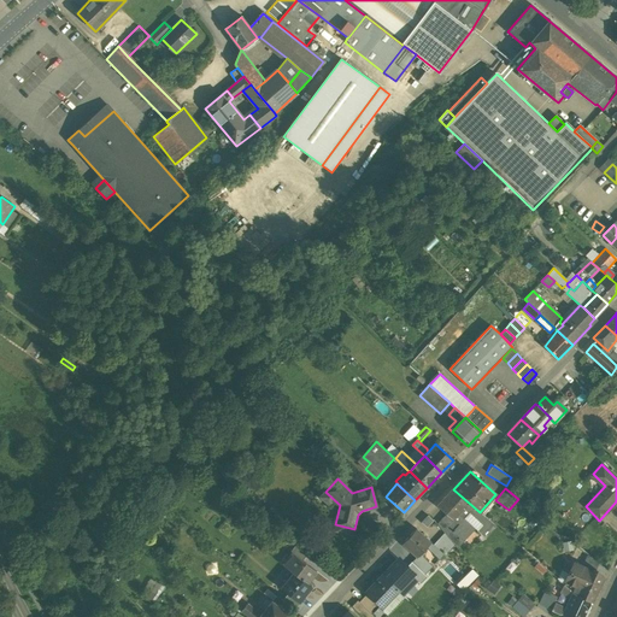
[(453,489),(438,506),(446,513),(459,524),(452,532),(464,542),(476,529),(464,518),(469,513),(475,518),(480,513),(480,512),(453,489)]
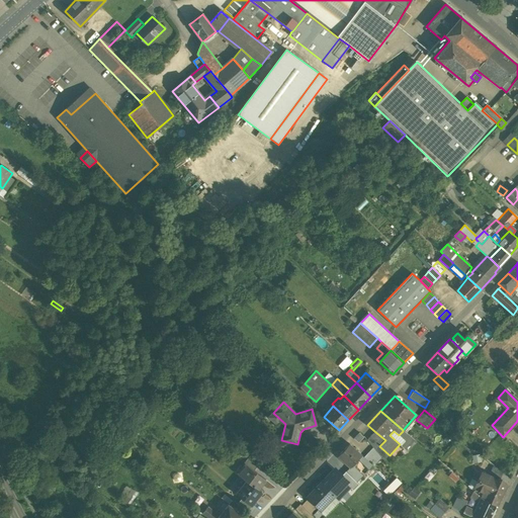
[(385,440),(374,431),(367,440),(373,448),(381,457),(384,460),(390,455),(379,446),(385,440)]
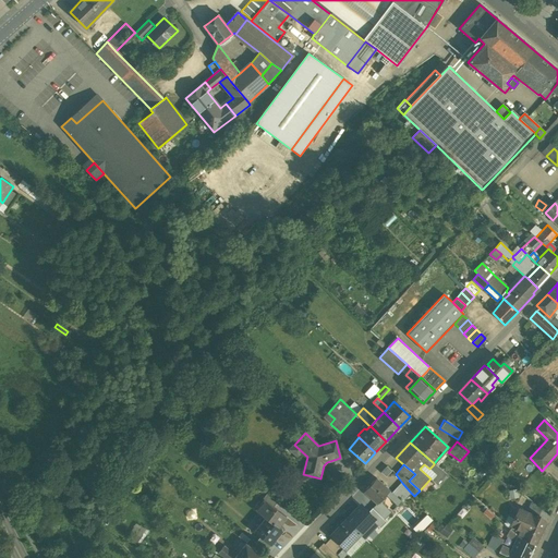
[(392,471),(387,466),(380,472),(386,477),(392,471)]
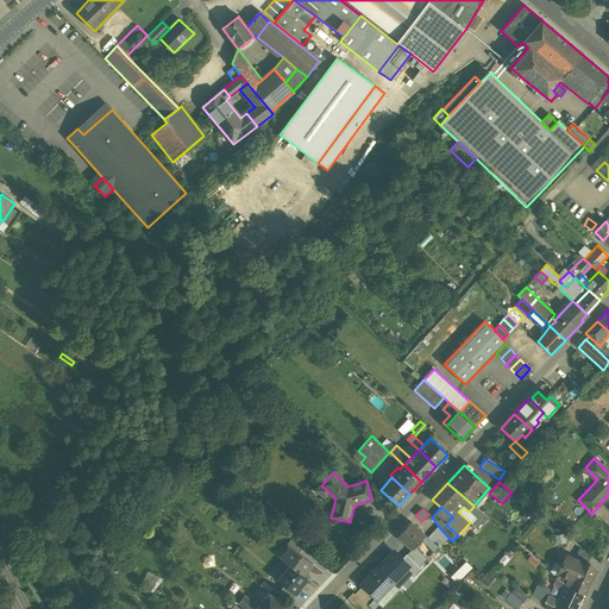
[(482,513),(471,523),(477,529),(488,518),(482,513)]
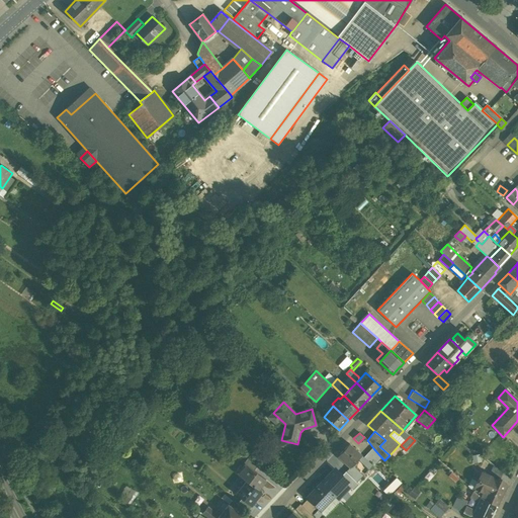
[(349,444),(337,456),(350,467),(350,468),(353,465),(361,455),(349,444)]
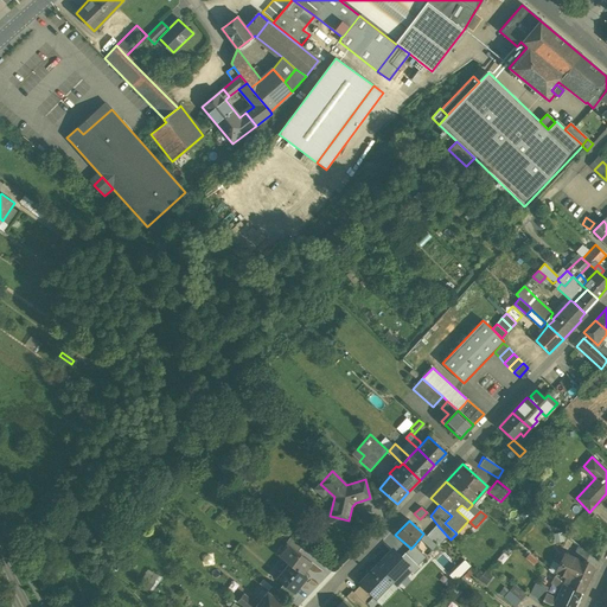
[(438,525),(426,536),(432,541),(427,545),(433,551),(447,536),(438,525)]
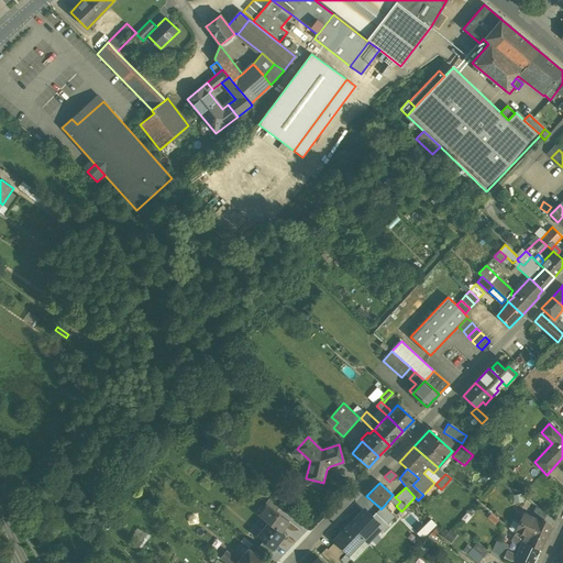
[(280,506),(269,497),(265,504),(266,504),(268,506),(276,511),(280,506)]
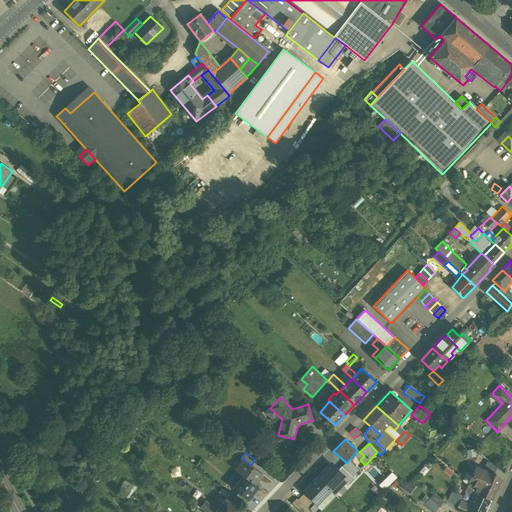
[(242,458),(234,468),(244,476),(255,484),(263,474),(251,465),(244,460),(242,458)]
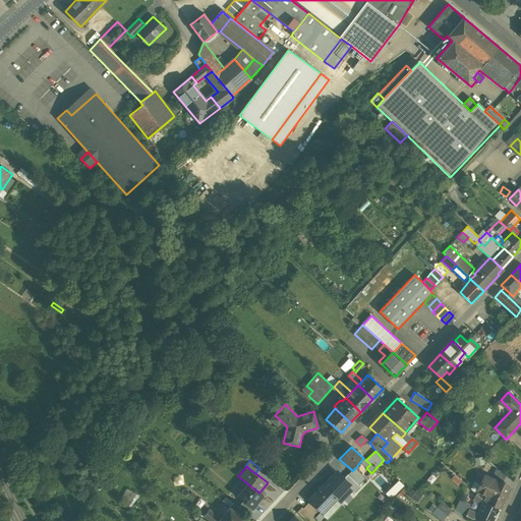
[(365,478),(355,468),(352,471),(352,470),(348,474),(358,485),(365,478)]
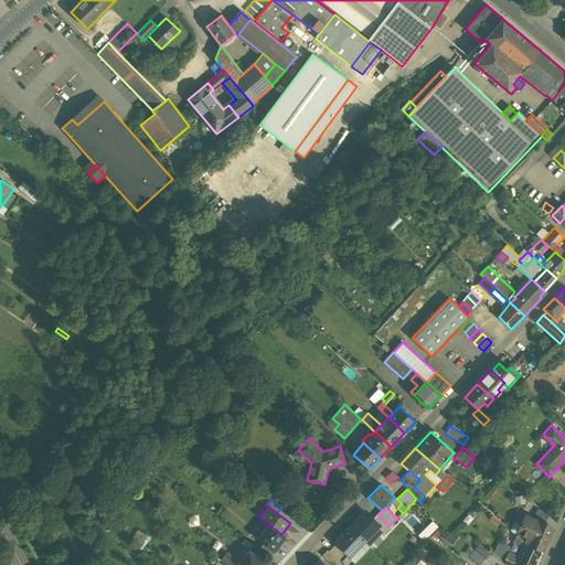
[(548,515),(539,508),(533,519),(532,520),(535,521),(535,519),(540,520),(545,522),(548,515)]
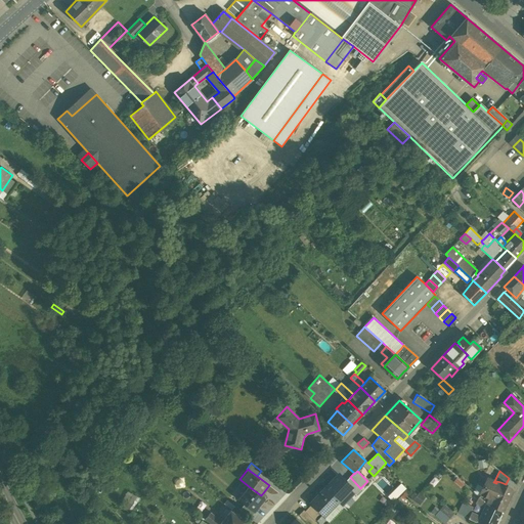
[(349,489),(337,477),(324,489),(338,501),(349,489)]
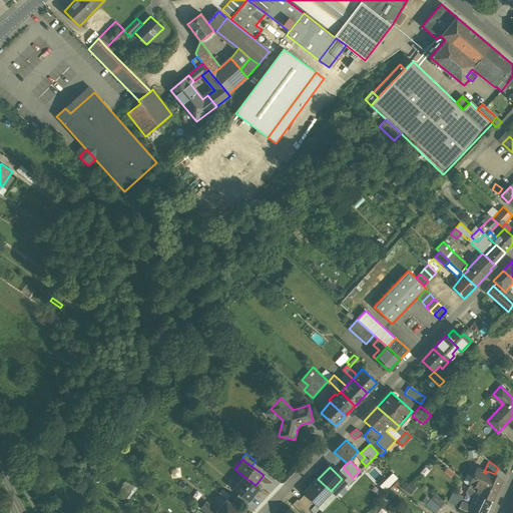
[(343,467),(337,473),(348,483),(353,478),(343,467)]
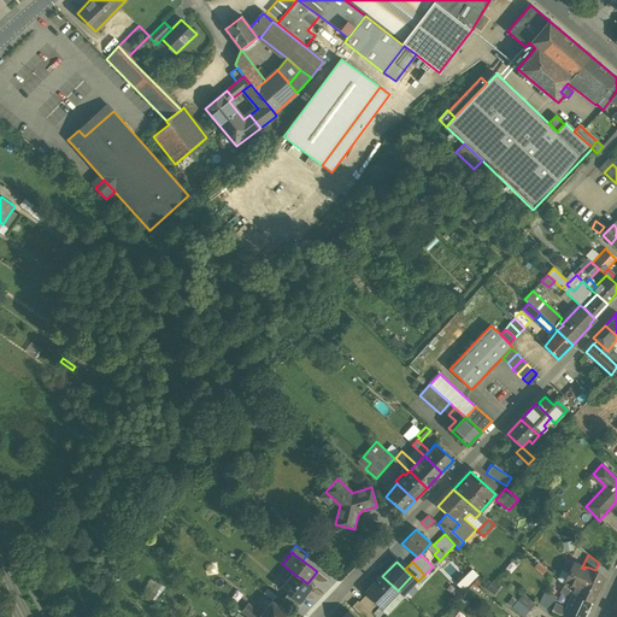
[(585,569),(581,568),(582,566),(574,563),(569,574),(564,586),(573,593),(592,603),(600,586),(591,581),(594,573),(585,569)]
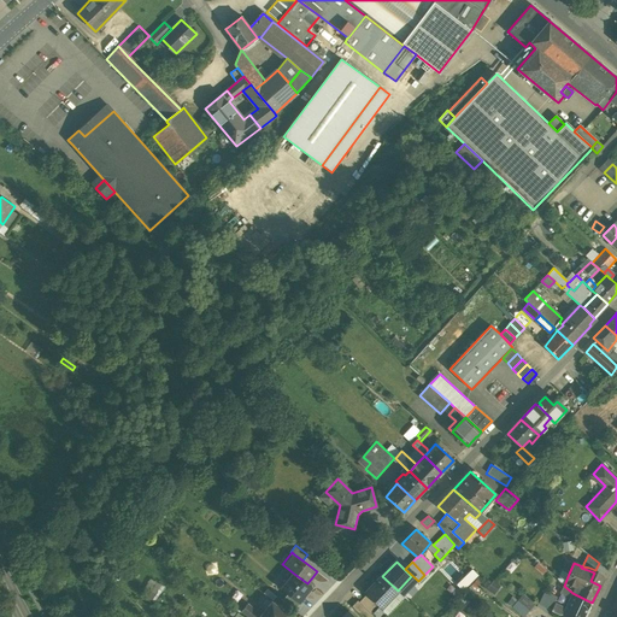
[(470,568),(454,583),(460,589),(477,575),(470,568)]
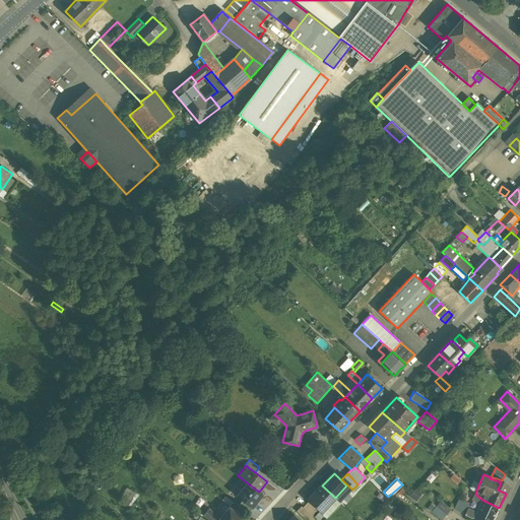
[(502,480),(501,482),(498,490),(506,494),(506,493),(508,488),(507,484),(502,480)]
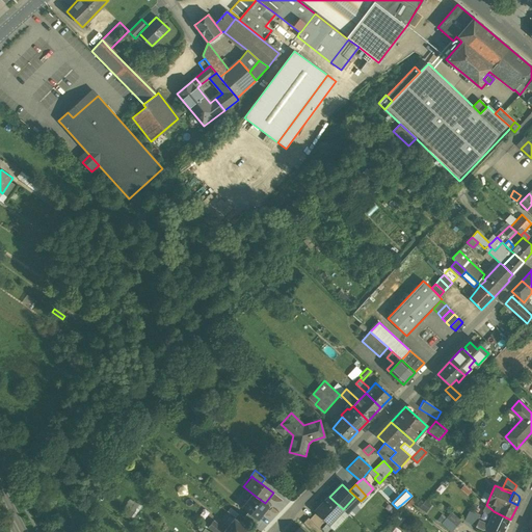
[(254,495),(243,508),(248,512),(258,520),(268,505),(265,503),(254,495)]
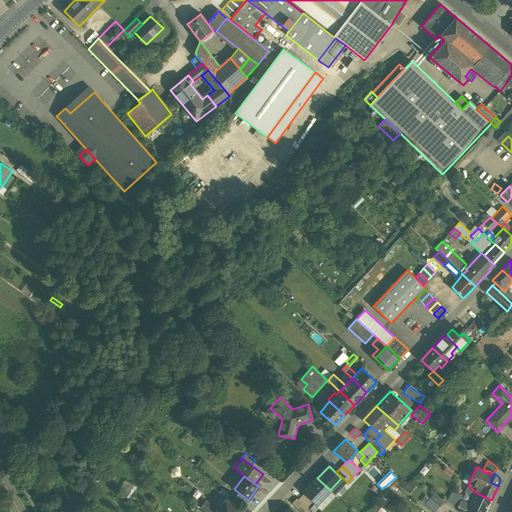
[(330,490),(317,478),(303,492),(304,493),(313,502),(316,504),(330,490)]
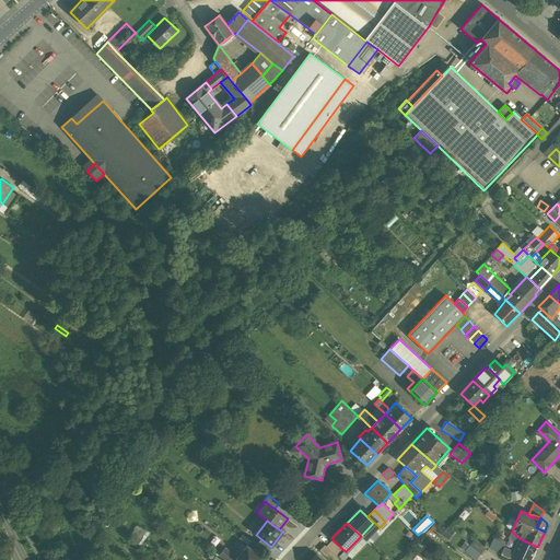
[(137,526),(129,544),(136,548),(143,536),(147,538),(149,534),(137,526)]
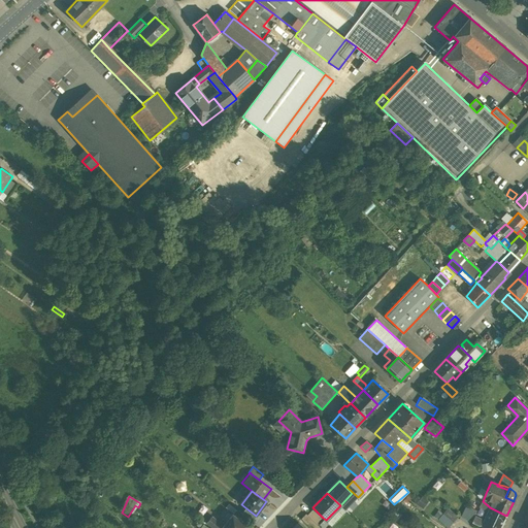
[(418,504),(423,508),(428,502),(423,498),(418,504)]
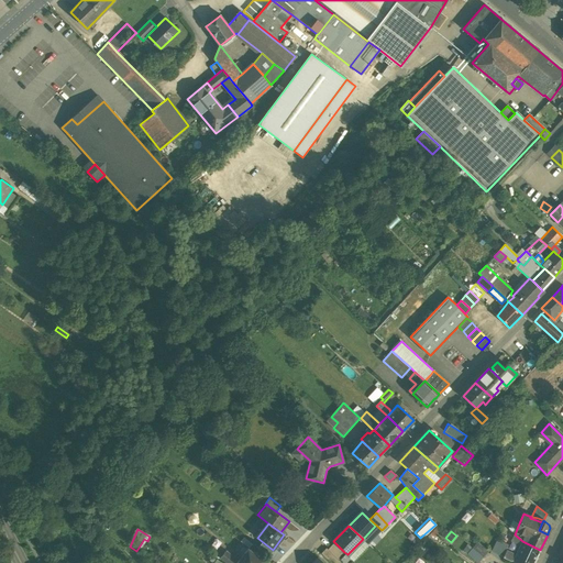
[(515,534),(509,532),(505,541),(510,543),(511,541),(515,534)]
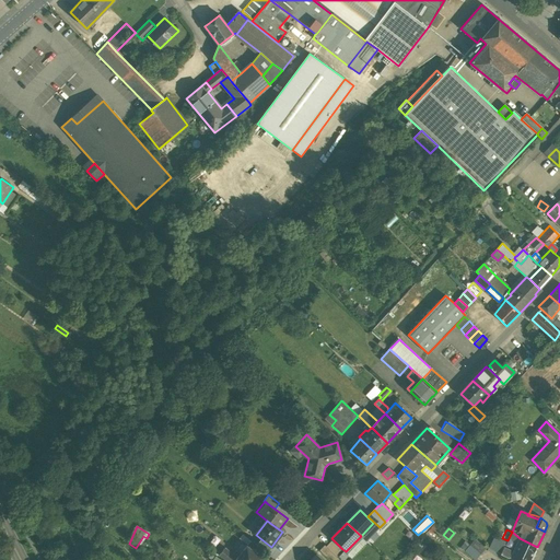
[(520,538),(512,532),(509,538),(515,541),(518,543),(513,553),(503,548),(500,555),(508,559),(531,559),(537,547),(520,538)]
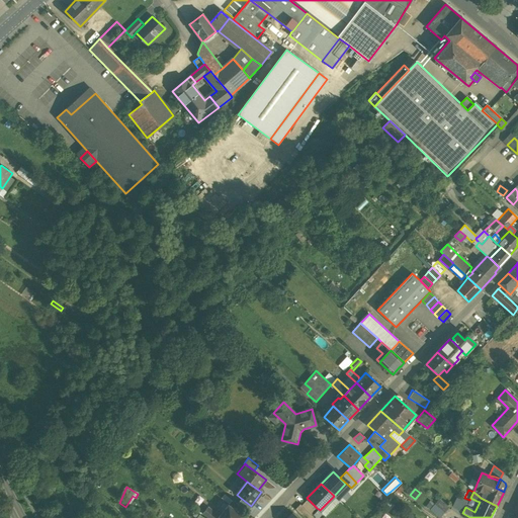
[(232,501),(225,495),(222,499),(230,504),(232,501)]
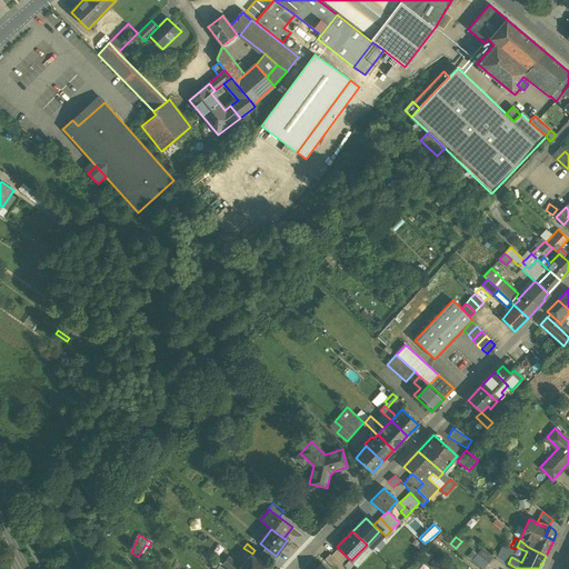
[(498,558),(508,563),(511,557),(513,551),(502,546),(498,558)]
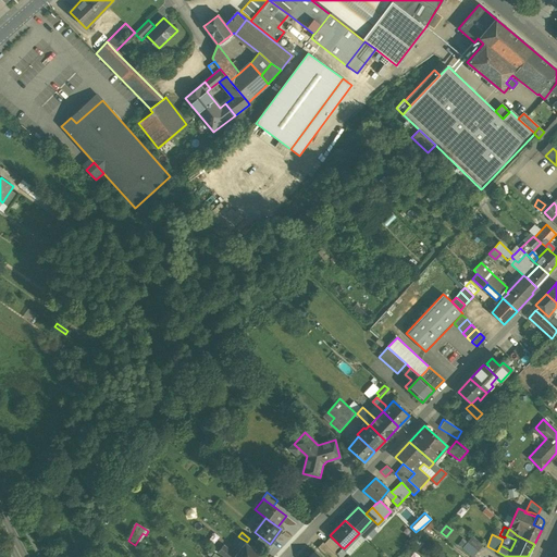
[(270,544),(260,536),(255,543),(265,551),(271,544),(270,544)]
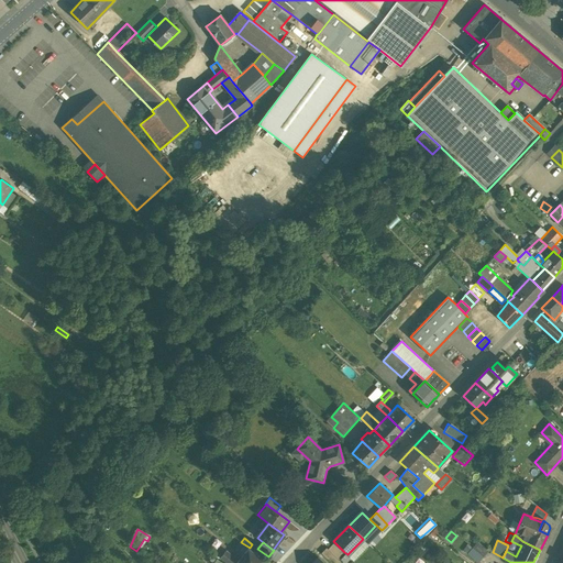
[(334,542),(328,550),(338,560),(344,552),(334,542)]
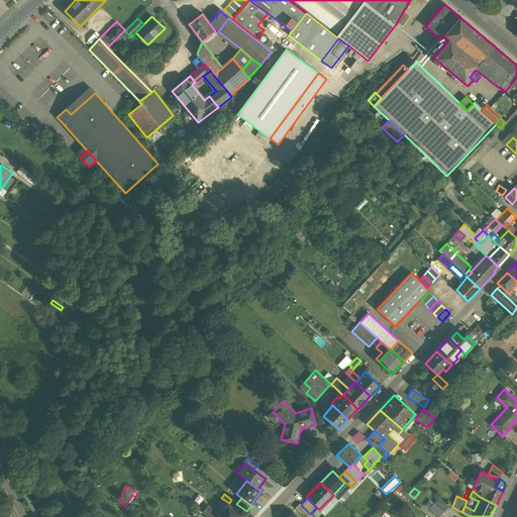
[(448,507),(438,498),(433,504),(443,512),(448,507)]
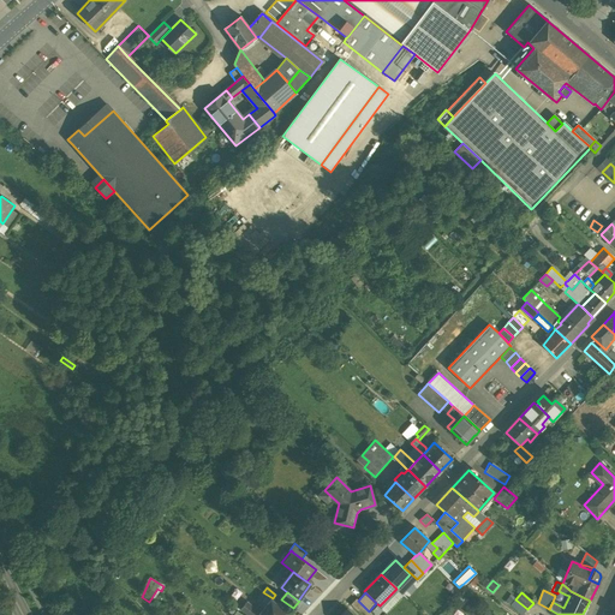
[(261,613),(260,614),(285,614),(287,613),(272,599),(261,613)]
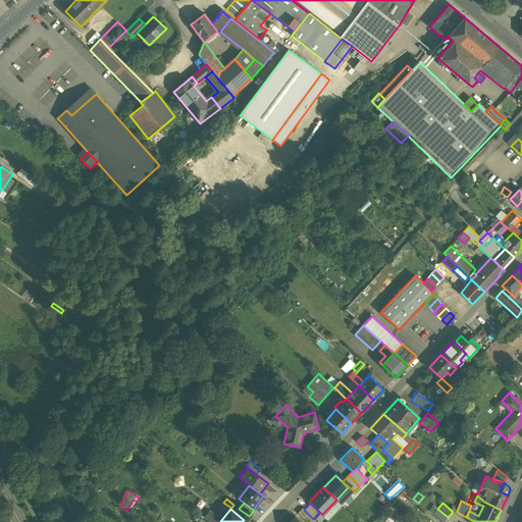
[(303,509),(298,513),(306,521),(315,521),(313,519),(304,510),(303,509)]
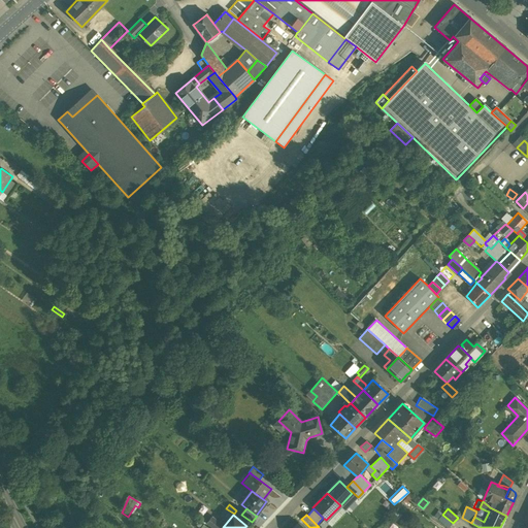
[(448,527),(453,523),(442,515),(438,520),(448,527)]
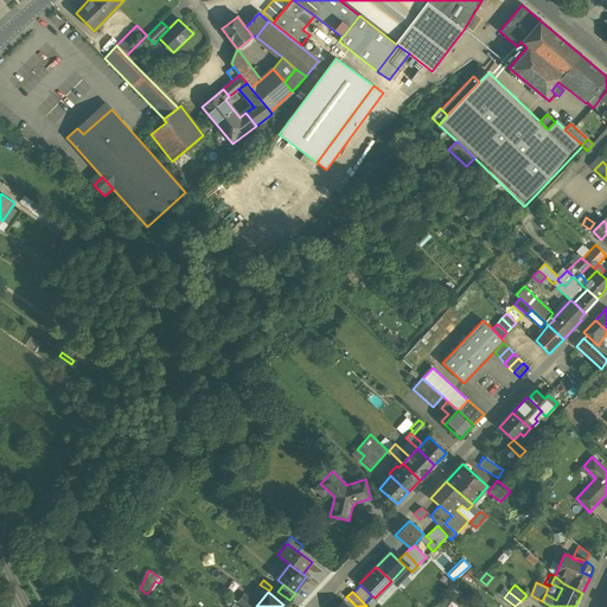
[(246,595),(244,594),(238,601),(244,606),(256,606),(257,605),(249,598),(246,595)]
